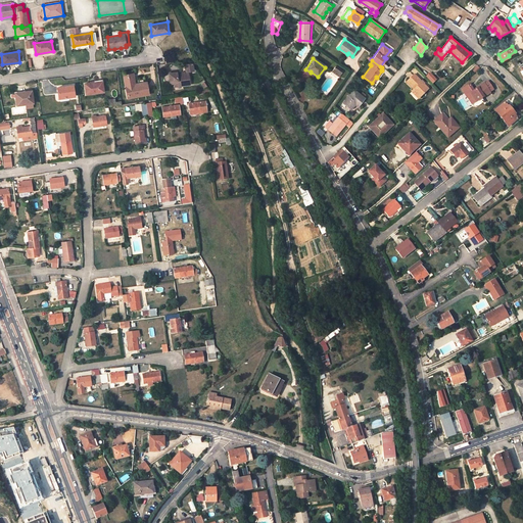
[(429,72),(424,76),(431,84),(436,80),(429,72)]
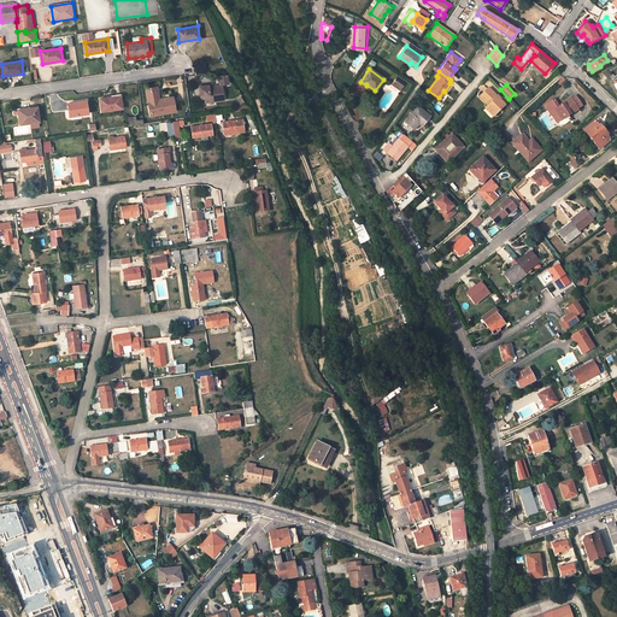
[(204,86),(199,87),(200,99),(205,99),(206,103),(224,100),(222,87),(218,87),(218,88),(215,88),(209,89),(209,87),(204,87),(204,86)]
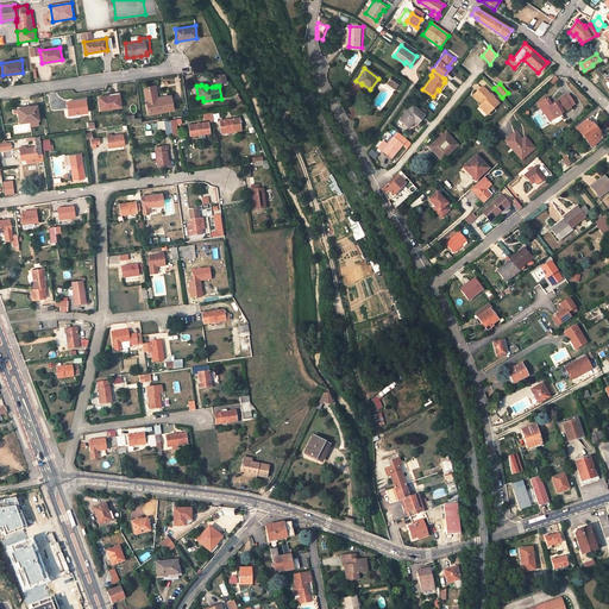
[(481,105),(488,113),(497,104),(482,87),(475,94),(482,102),(481,105)]
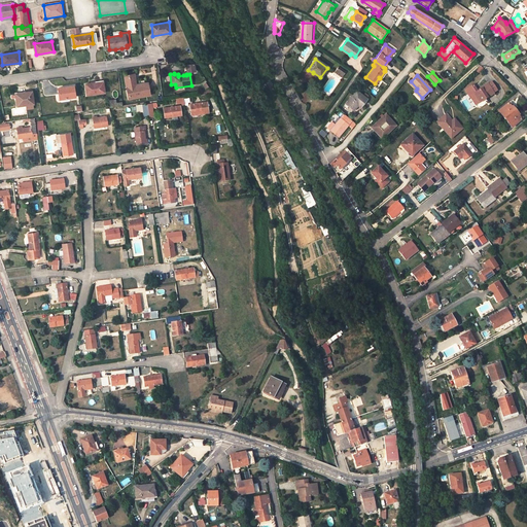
[(134,76),(125,78),(129,99),(149,95),(147,82),(136,84),(134,76)]
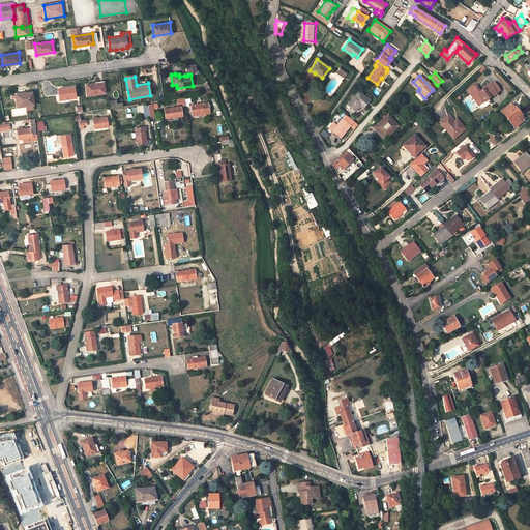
[(477,97),(482,104),(501,91),(500,90),(503,87),(498,80),(495,82),(494,81),(482,89),(483,89),(479,92),(475,86),(467,91),(473,99),(477,97)]
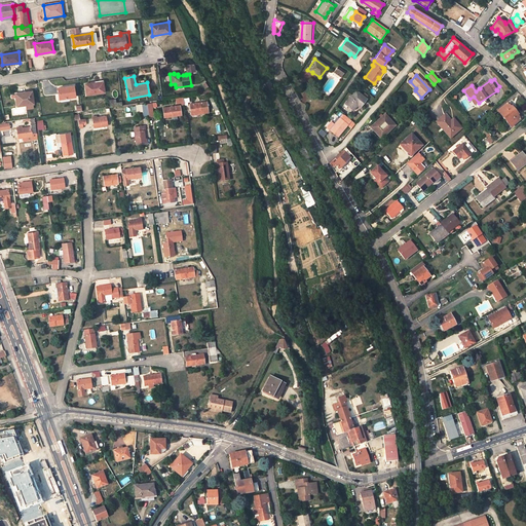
[(103,81),(85,84),(86,95),(104,92),(103,81)]
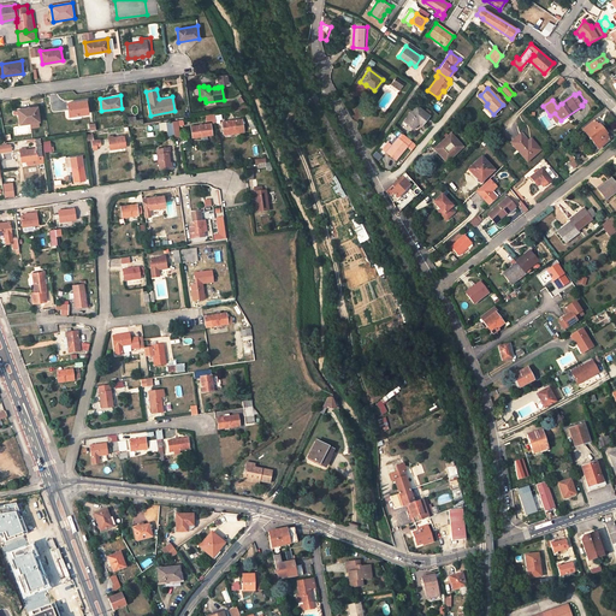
[(86,100),(67,102),(69,116),(88,113),(86,100)]
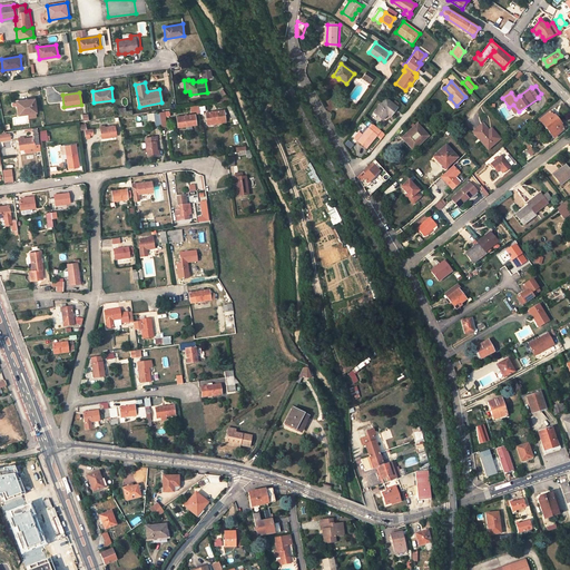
[(27,100),(17,102),(18,115),(36,112),(35,98),(27,99),(27,100)]
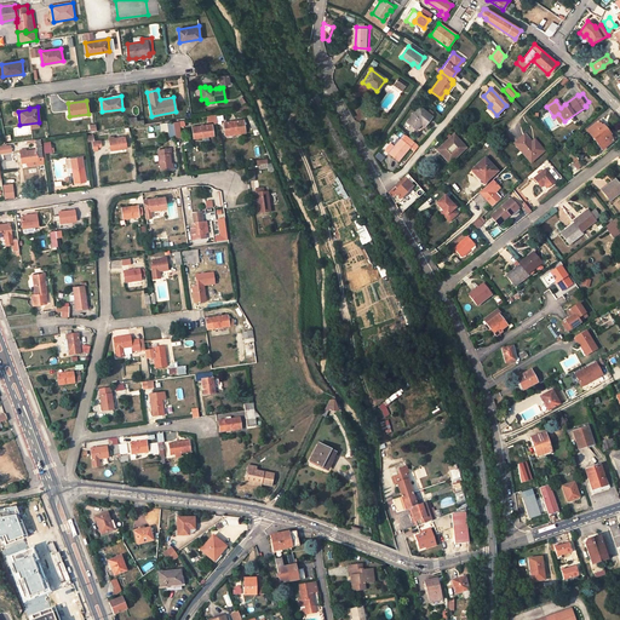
[(419,107),(407,122),(419,132),(431,116),(419,107)]
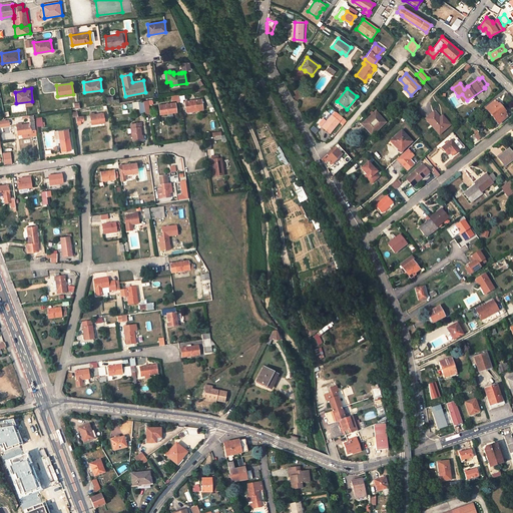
[(207,92),(203,92),(210,111),(214,110),(207,92)]
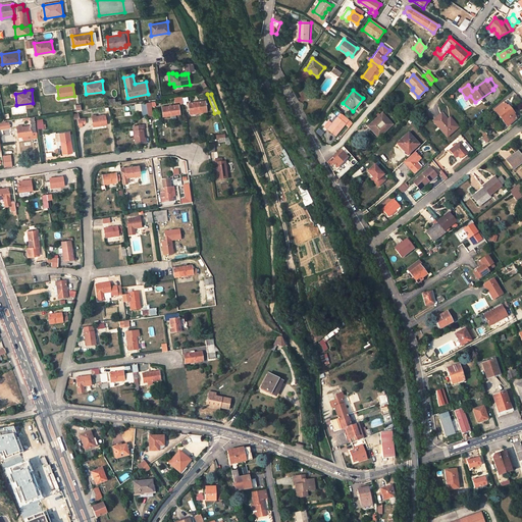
[(174,104),(183,103),(180,96),(173,97),(174,104)]
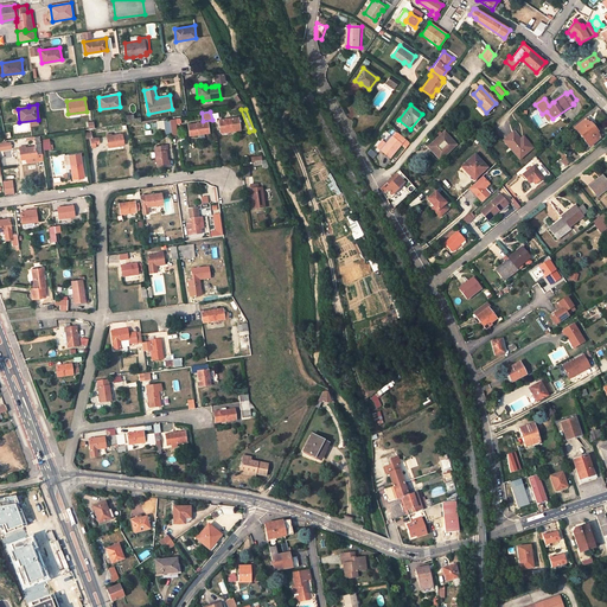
[(542,114),(548,122),(553,119),(547,112),(542,114)]
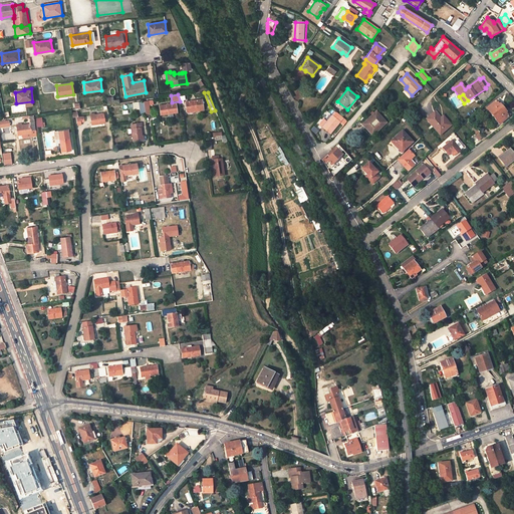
[(450,97),(455,107),(459,105),(455,95),(450,97)]
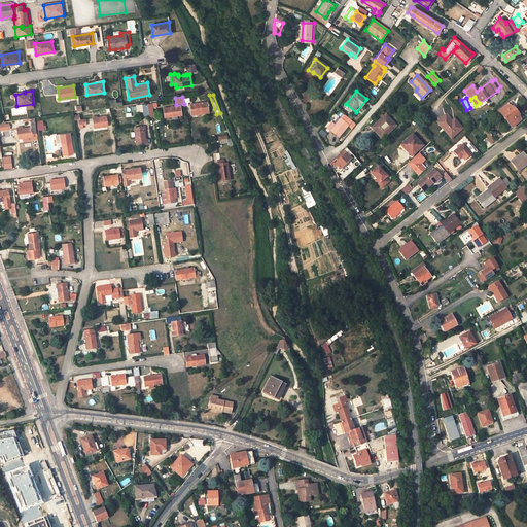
[(156,102),(147,104),(148,111),(152,110),(152,108),(157,107),(156,102)]
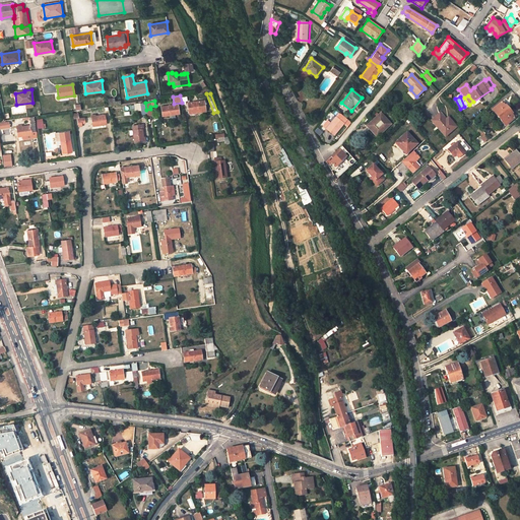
[(204,101),(187,103),(189,113),(205,111),(204,101)]
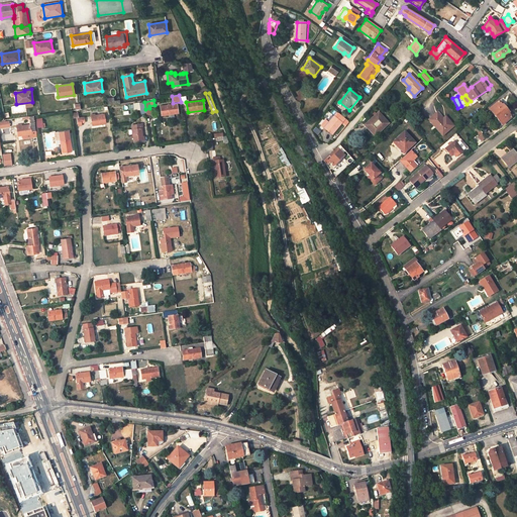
[(508,114),(509,113),(503,105),(501,106),(498,101),(489,109),(502,125),(511,117),(508,114)]
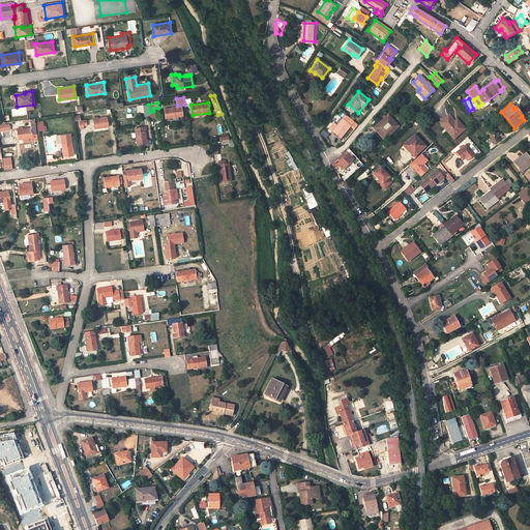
[(148,105),(141,106),(141,112),(144,112),(144,117),(149,116),(149,112),(148,105)]
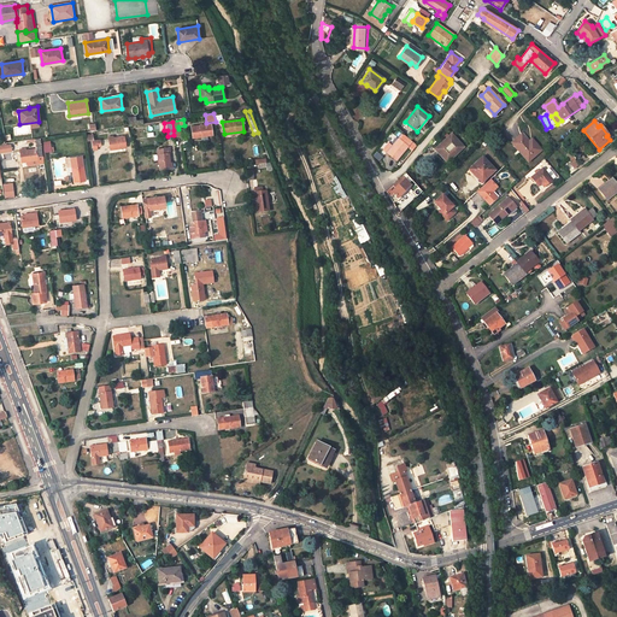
[(211,124),(192,127),(193,137),(212,135),(211,124)]
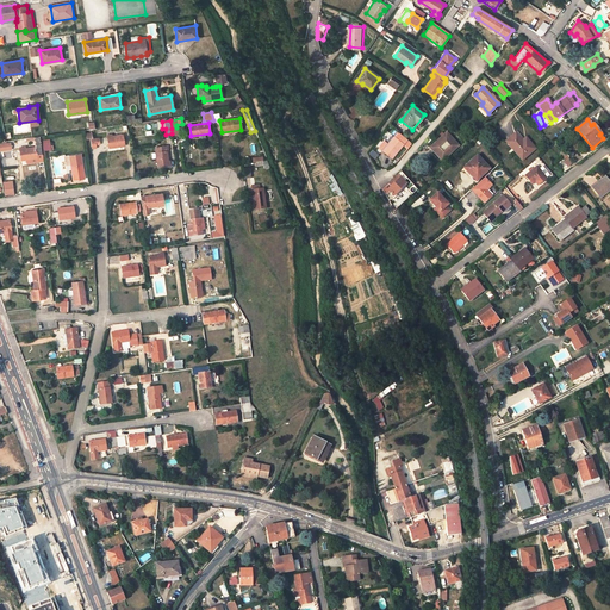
[(379,147),(383,149),(392,157),(404,143),(408,139),(398,131),(394,136),(388,143),(385,139),(379,147)]
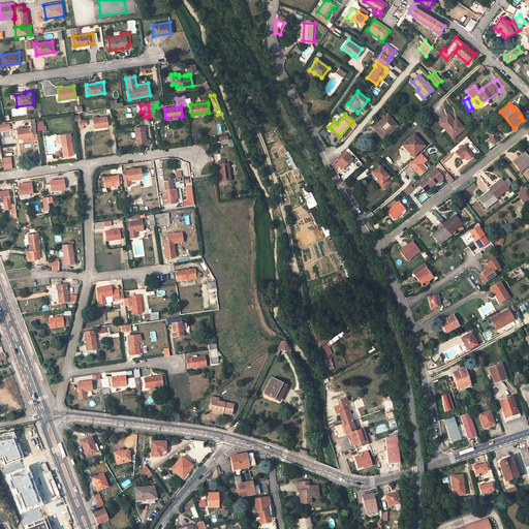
[(74,121),(79,120),(80,128),(84,128),(84,125),(87,125),(86,119),(81,120),(80,115),(73,115),(74,121)]
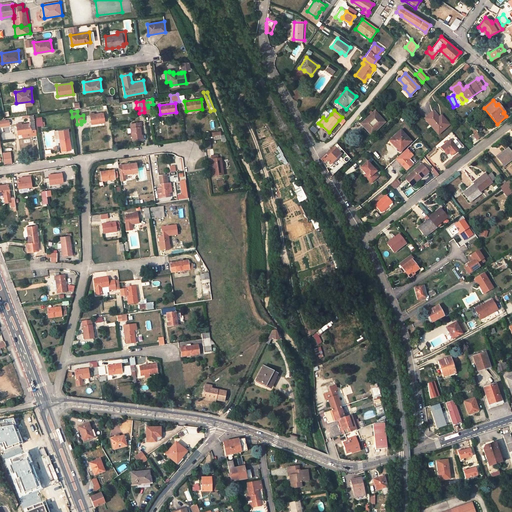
[(374,111),(361,124),(371,135),(385,122),(374,111)]
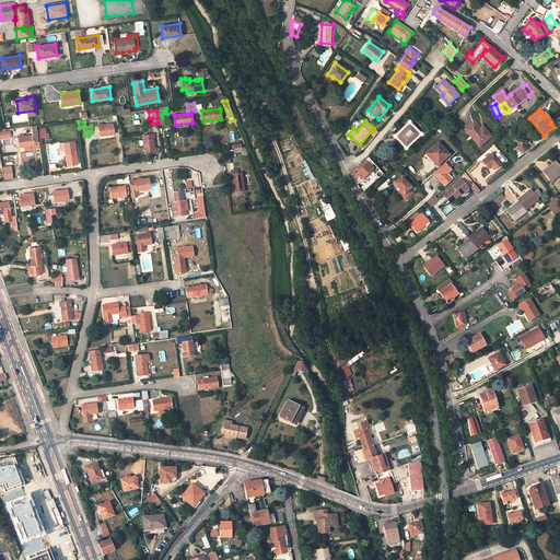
[(103,125),(98,126),(101,136),(114,133),(113,124),(103,125)]
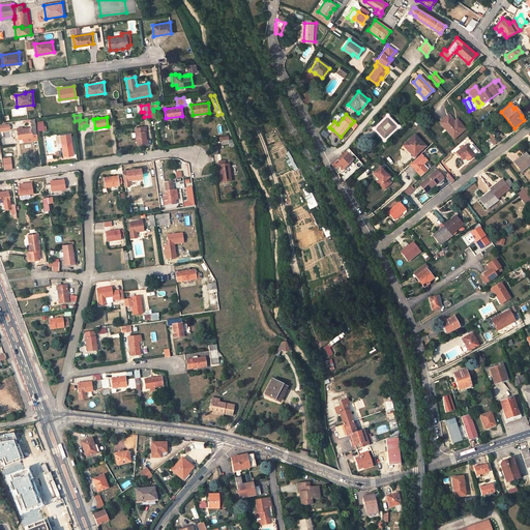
[(457,121),(453,124),(446,117),(438,124),(452,140),(464,129),(457,121)]
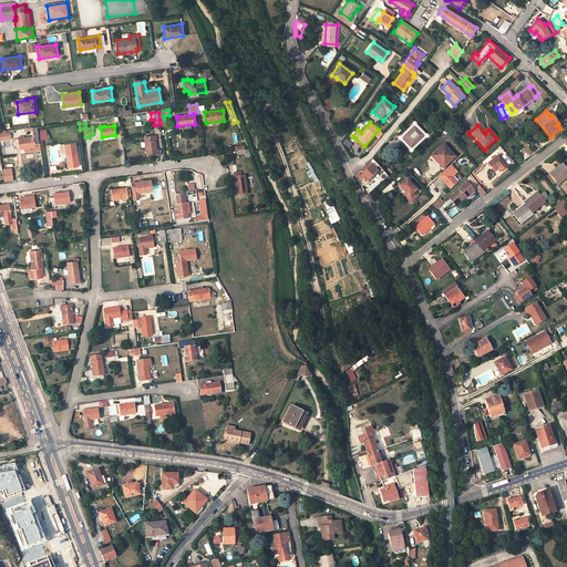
[(154,135),(144,136),(147,156),(157,154),(155,140),(154,135)]
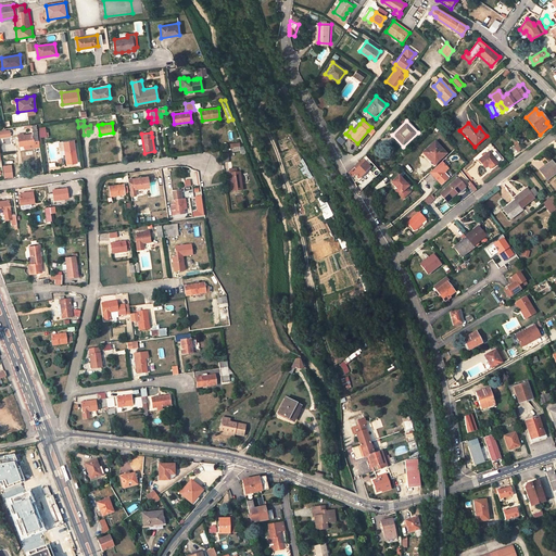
[(33,134),(19,136),(20,146),(24,146),(34,144),(33,141),(33,134)]
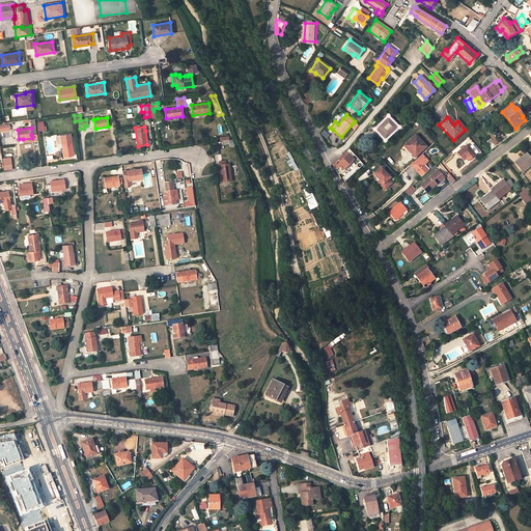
[(325,138),(329,134),(324,130),(320,133),(325,138)]
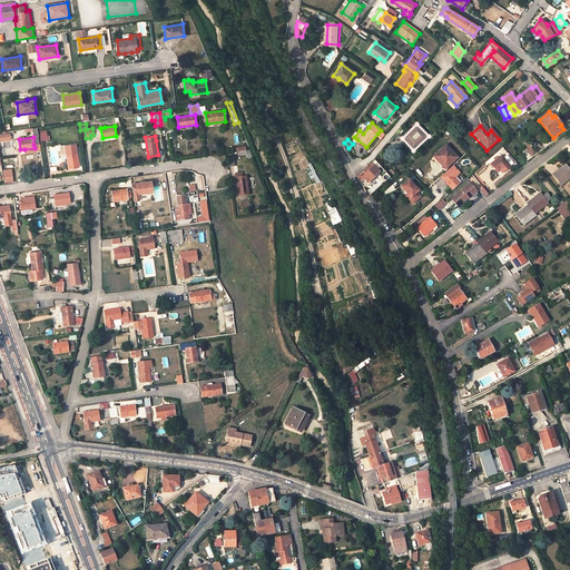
[(35,148),(25,149),(26,153),(40,150),(39,144),(33,145),(35,148)]
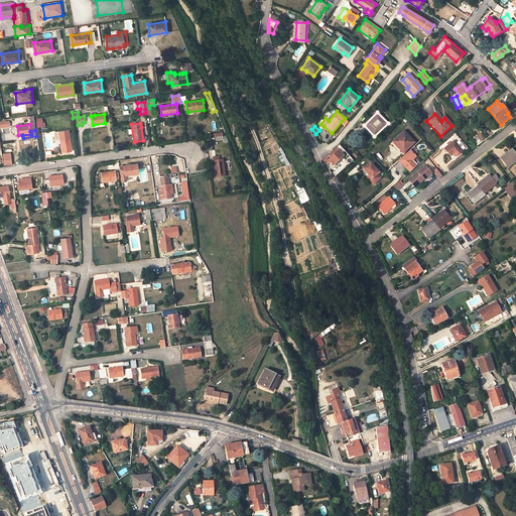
[(58,132),(59,140),(61,152),(72,150),(69,130),(58,132)]
